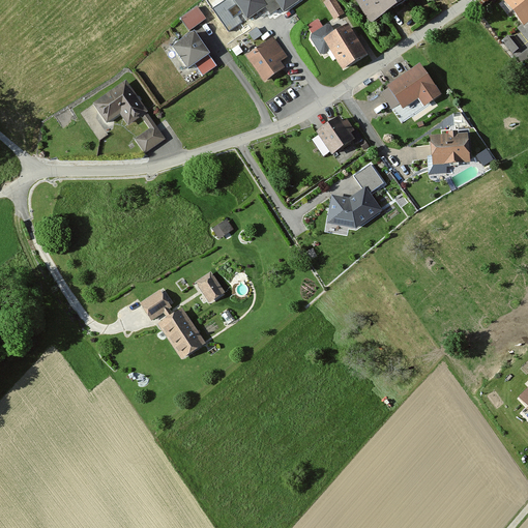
[(235,0),(247,17),(264,5),(269,12),(279,5),(282,10),(296,0),(235,0)]
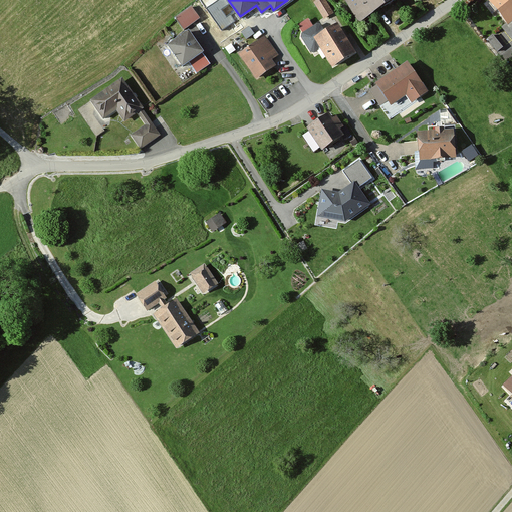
[(313,0),(312,1),(323,17),(332,11),(324,0),(313,0)]
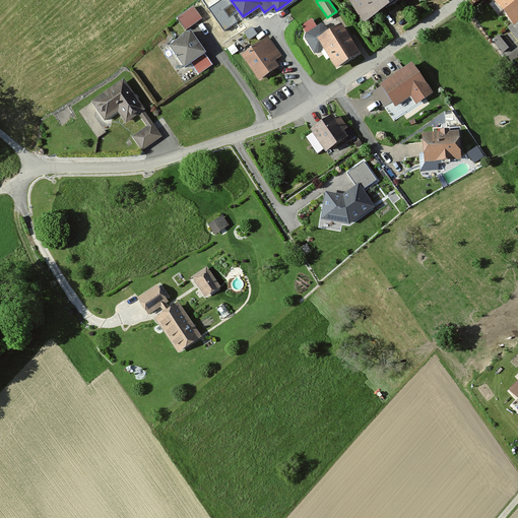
[(348,0),(363,21),(397,0),(348,0)]
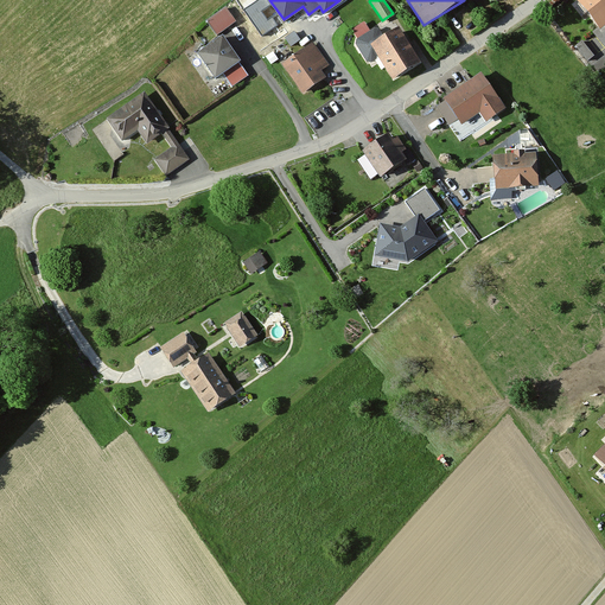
[(575,0),(598,30),(604,23),(604,0),(575,0)]
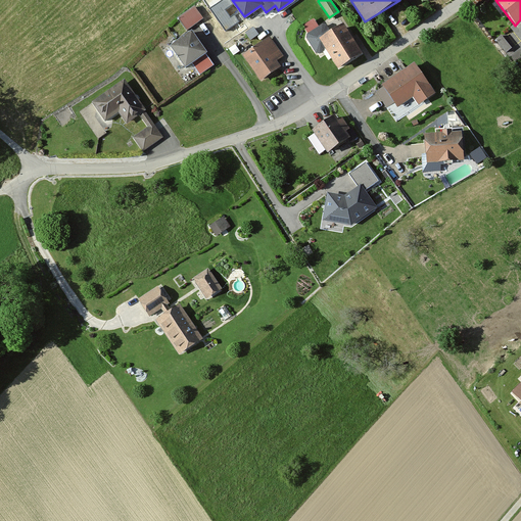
[(194,4),(178,16),(187,29),(203,16),(194,4)]
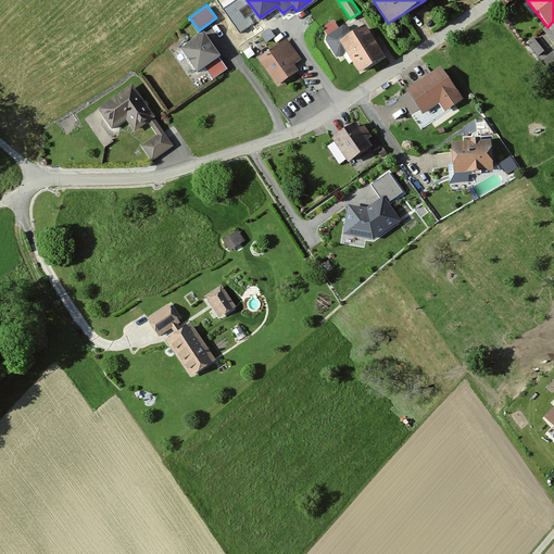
[(322,22),(326,29),(337,23),(332,15),(322,22)]
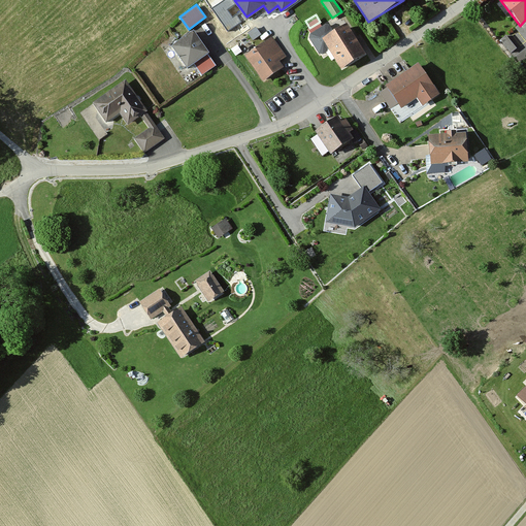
[(307,30),(319,50),(327,45),(321,35),(327,32),(321,22),(307,30)]
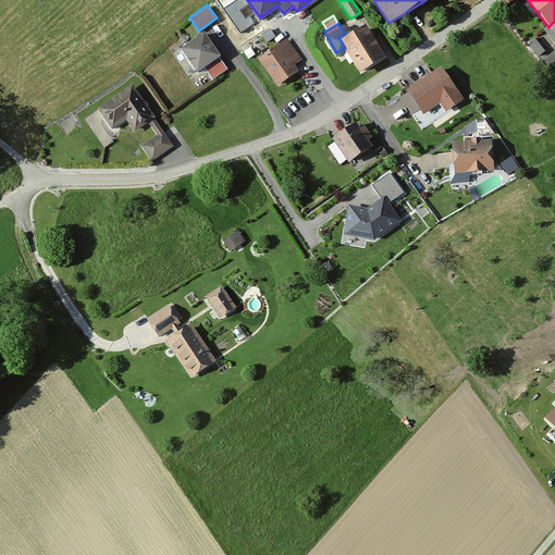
[(367,24),(342,39),(362,72),(387,57),(367,24)]
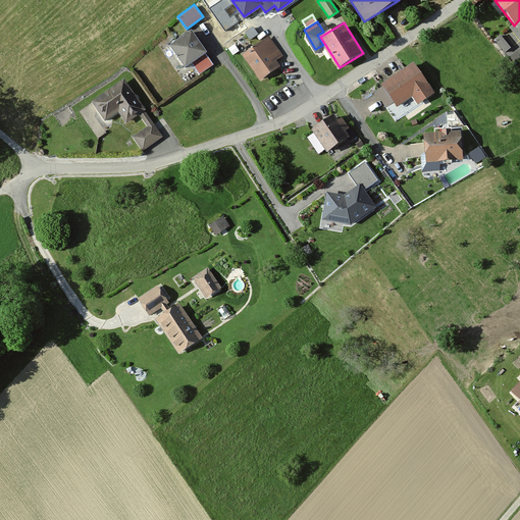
[(192,30),(170,44),(186,66),(207,51),(192,30)]
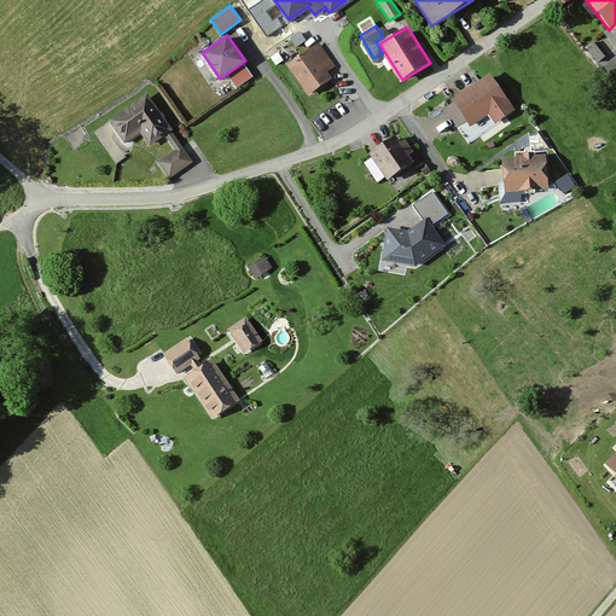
[(318,41),(285,63),(307,93),(338,71),(318,41)]
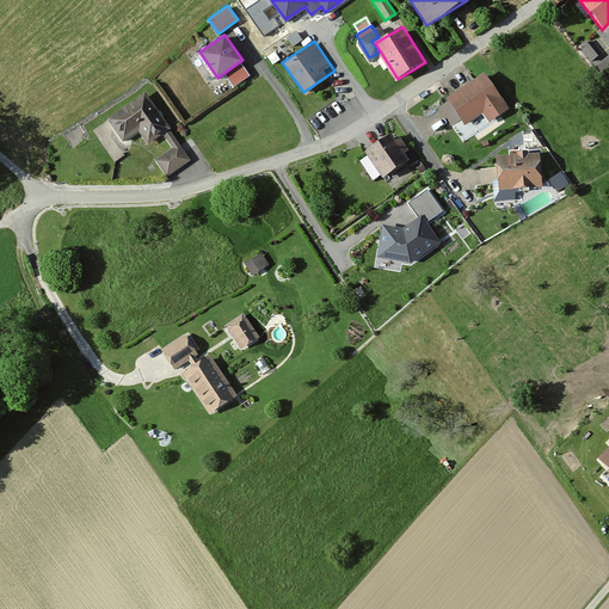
[(484,72),(447,98),(465,124),(483,111),(488,121),(508,108),(484,72)]
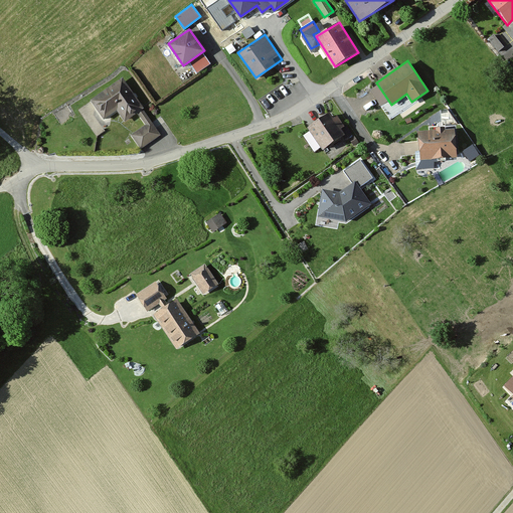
[(123,77),(90,99),(104,119),(116,111),(123,121),(143,108),(123,77)]
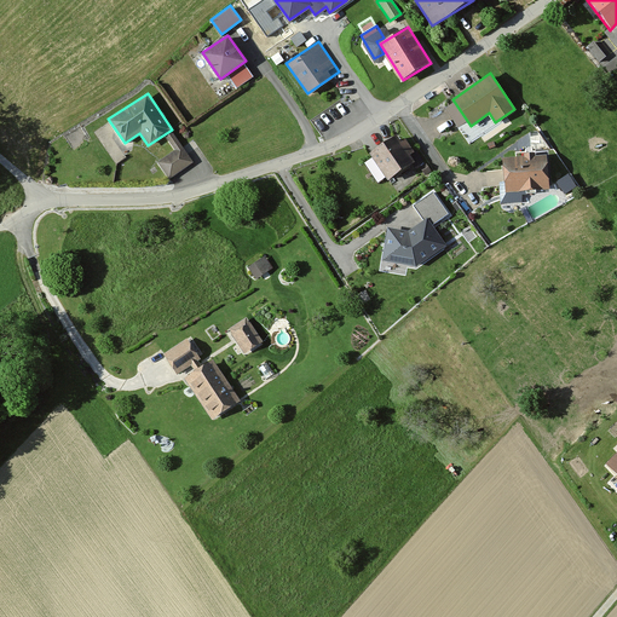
[(396,136),(370,151),(387,179),(414,163),(396,136)]
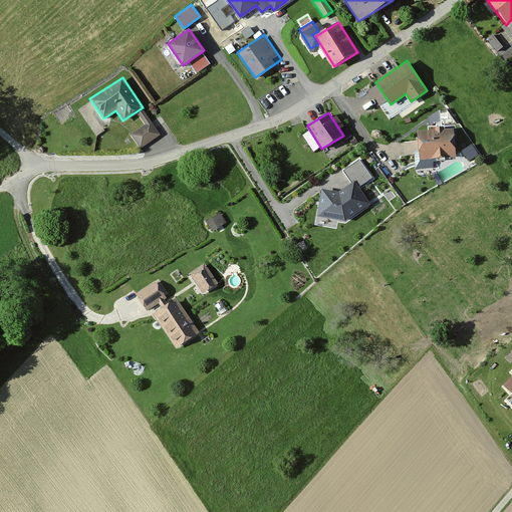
[(150,119),(131,133),(140,147),(159,134),(150,119)]
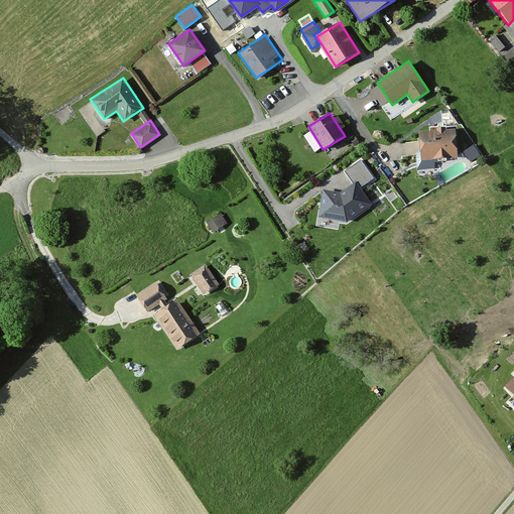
[(453,129),(417,132),(420,159),(456,156),(453,129)]
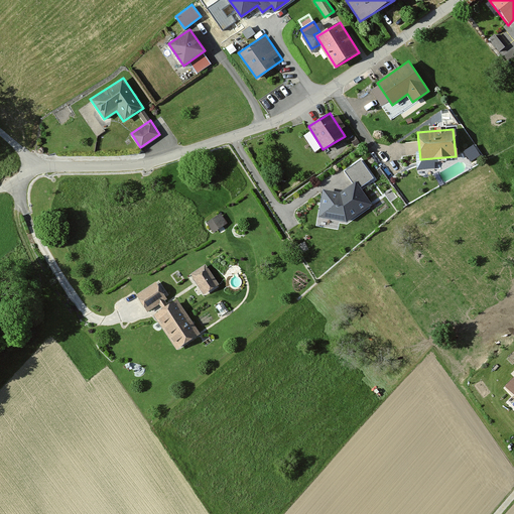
[(357,187),(354,181),(352,183),(338,193),(320,189),(316,217),(344,221),(369,204),(357,187)]
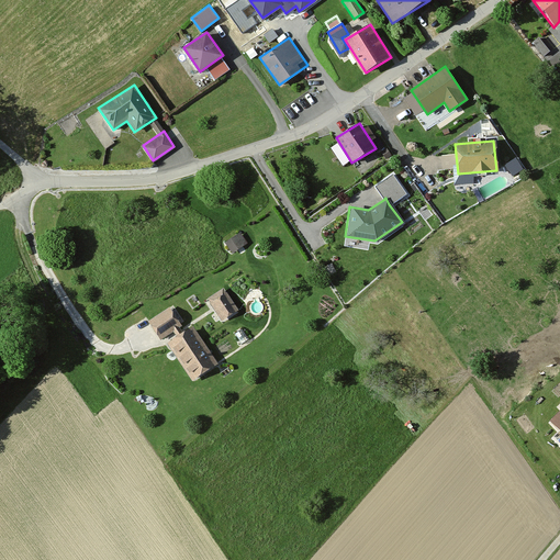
[(237,232),(224,242),(231,252),(245,242),(237,232)]
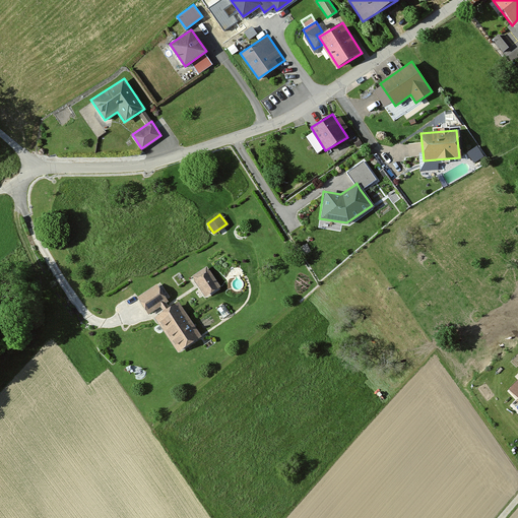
[(206,266),(190,276),(202,296),(218,285),(206,266)]
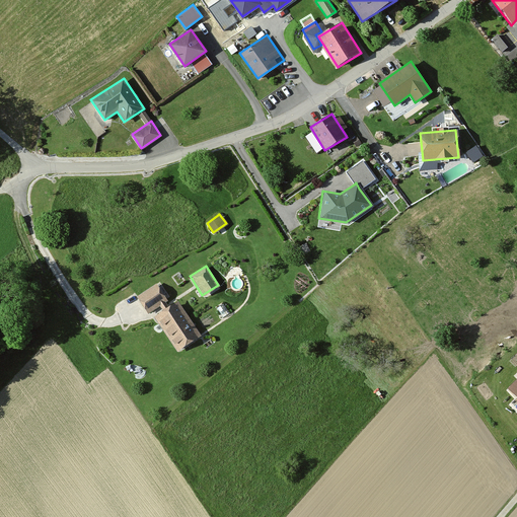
[(157,283),(137,297),(147,312),(168,299),(157,283)]
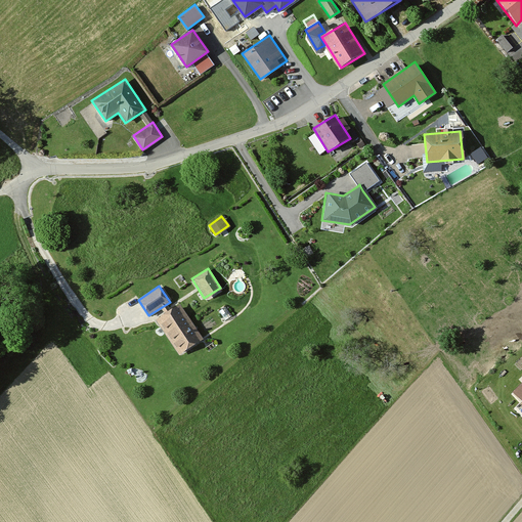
[(179,304),(156,319),(177,353),(201,338),(179,304)]
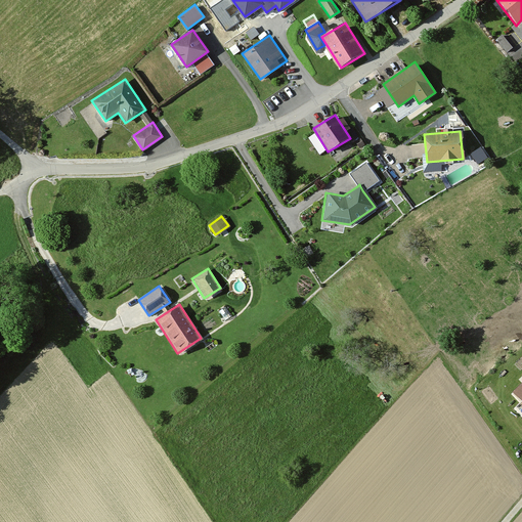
[(521,380),(510,393),(521,405),(521,380)]
